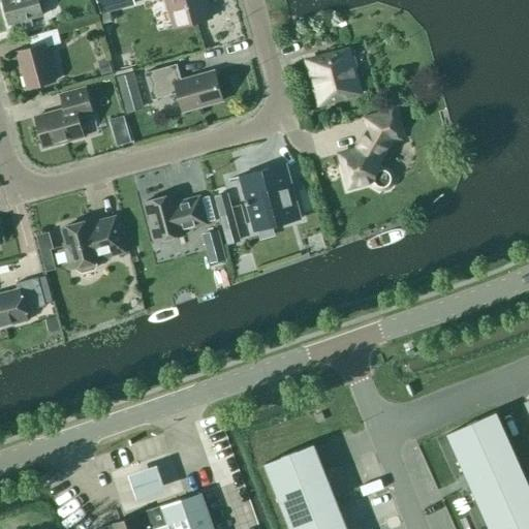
[(36,0),(1,0),(8,24),(40,14),(36,0)]
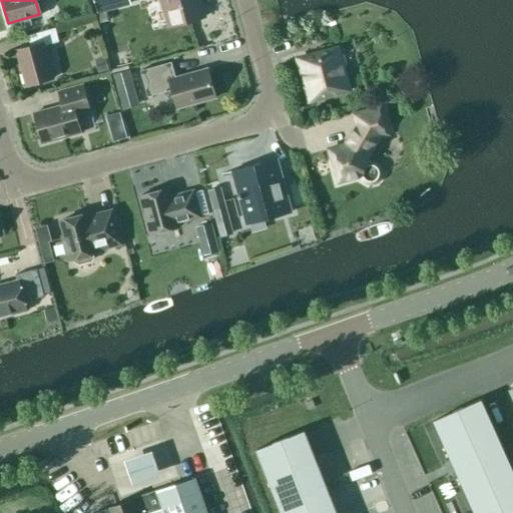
[(128,1),(128,0),(92,0),(95,10),(128,1)]
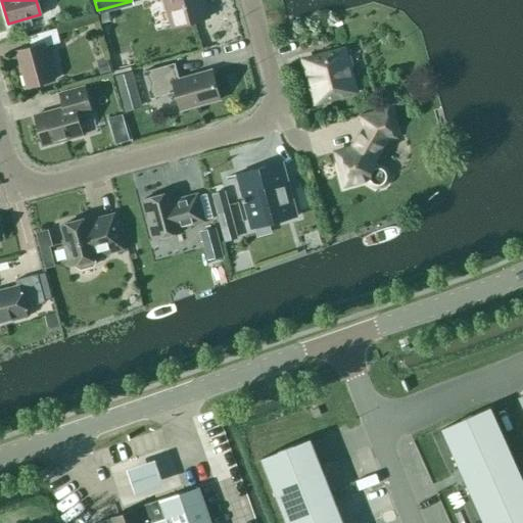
[(208,16),(202,0),(162,0),(165,11),(167,11),(172,28),(208,16)]
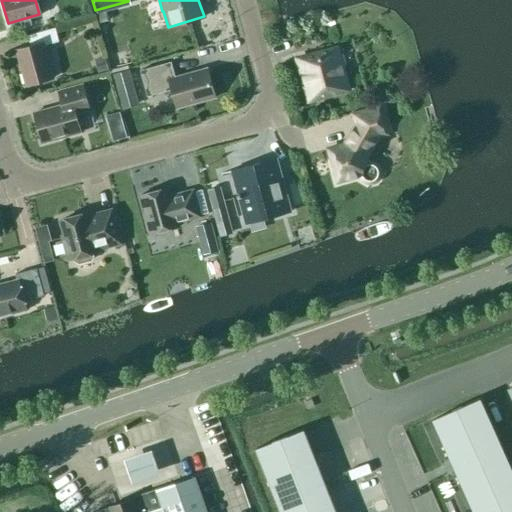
[(58,42),(54,28),(27,35),(30,46),(16,50),(25,86),(52,78),(43,46),(58,42)]
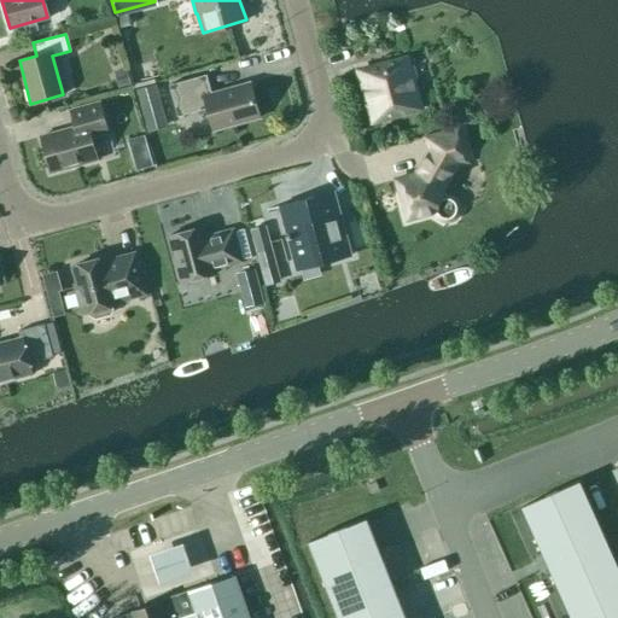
[(414,87),(406,57),(382,64),(382,66),(357,73),(366,103),(369,103),(373,118),(396,112),(397,115),(421,109),(415,87),(414,87)]
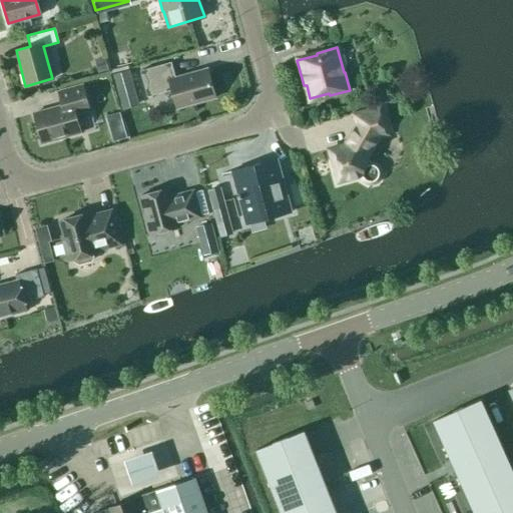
[(108,69),(104,57),(92,60),(95,72),(108,69)]
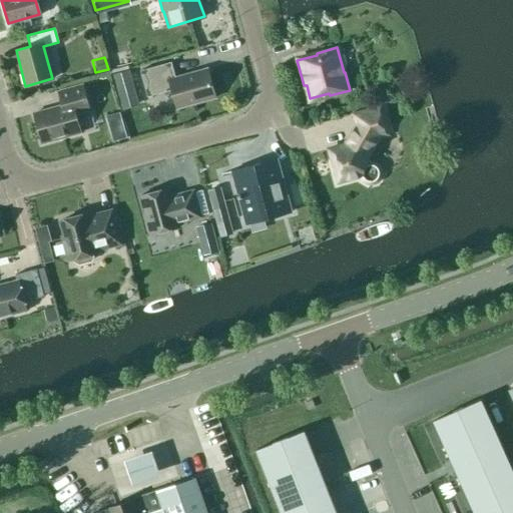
[(176,108),(214,98),(206,69),(174,77),(170,62),(139,71),(146,96),(170,90),(176,108)]
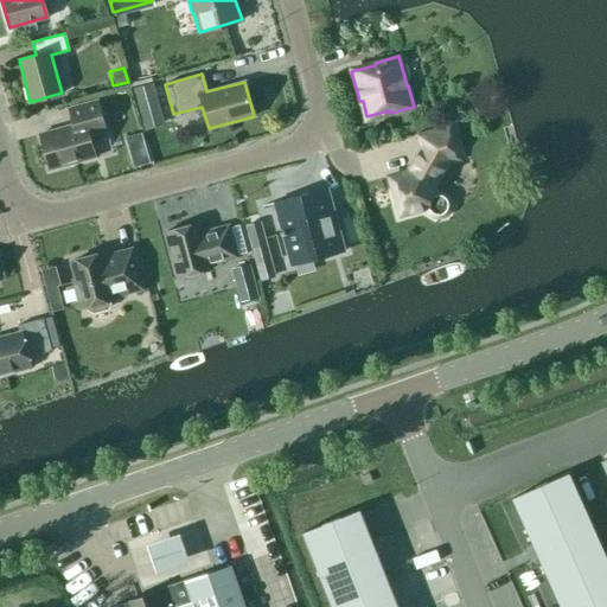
[(158,104),(153,87),(139,91),(145,109),(158,104)]
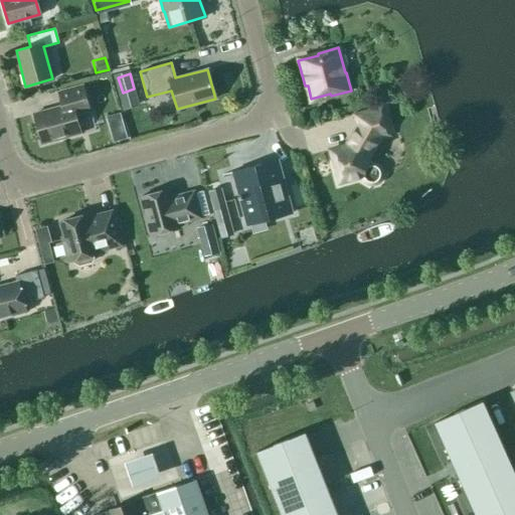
[(89,111),(82,86),(58,93),(61,107),(33,114),(41,144),(80,133),(75,115),(89,111)]
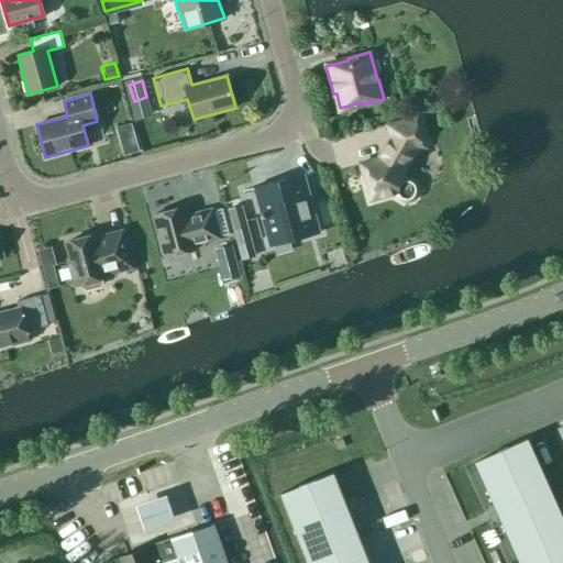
[(395,194),(396,197),(404,202),(412,199),(417,191),(415,183),(406,178),(403,179),(400,170),(404,169),(412,155),(411,151),(424,147),(417,118),(387,125),(388,130),(392,129),(397,150),(379,154),(377,159),(360,164),(370,200),(395,194)]
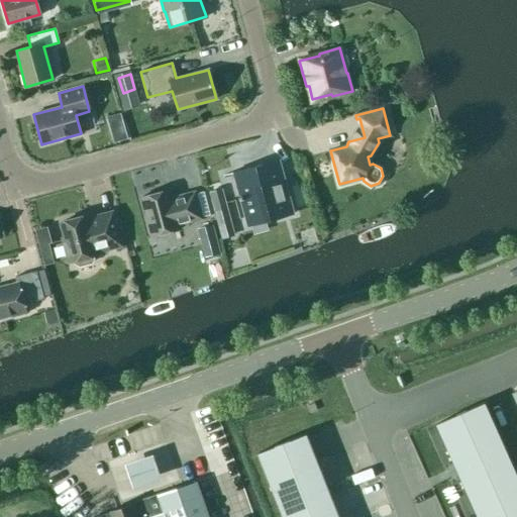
[(262,165),(232,173),(242,210),(262,204),(266,221),(293,214),(281,170),(264,175),(262,165)]
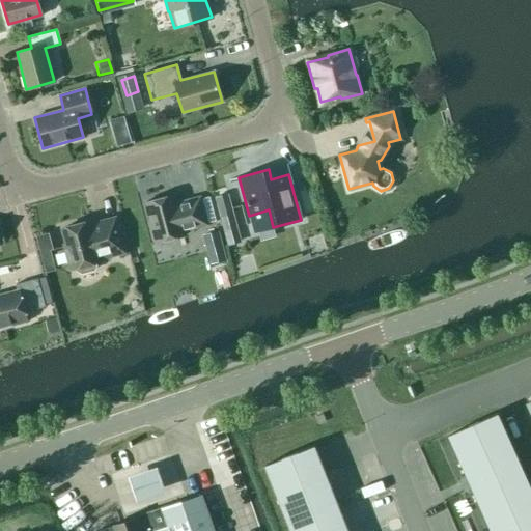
[(233,214),(227,192),(214,196),(220,217),(233,214)]
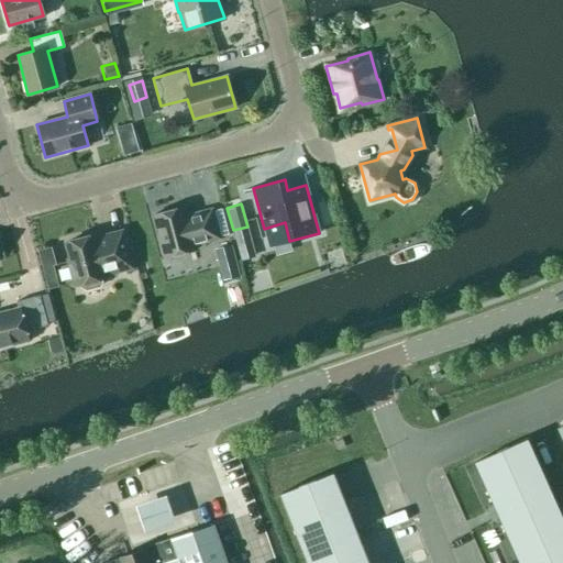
[(186,216),(184,207),(153,214),(157,233),(155,233),(162,258),(196,250),(195,245),(220,239),(212,209),(186,216)]
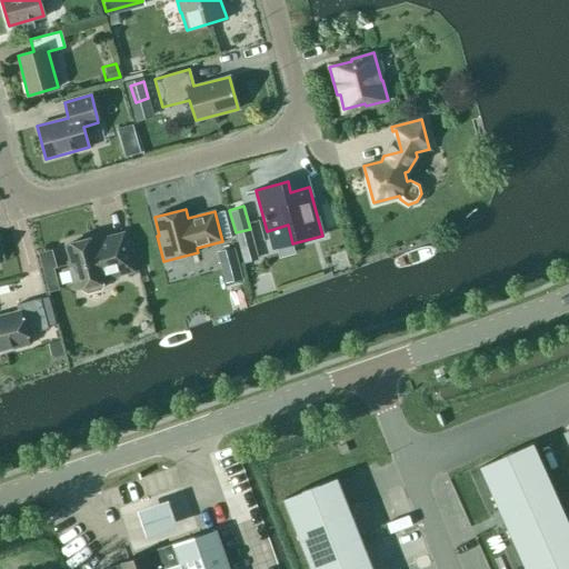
[(123,232),(98,239),(97,237),(66,246),(70,261),(67,262),(75,289),(81,287),(82,290),(87,293),(100,290),(102,286),(101,281),(109,280),(108,278),(133,271),(123,232)]
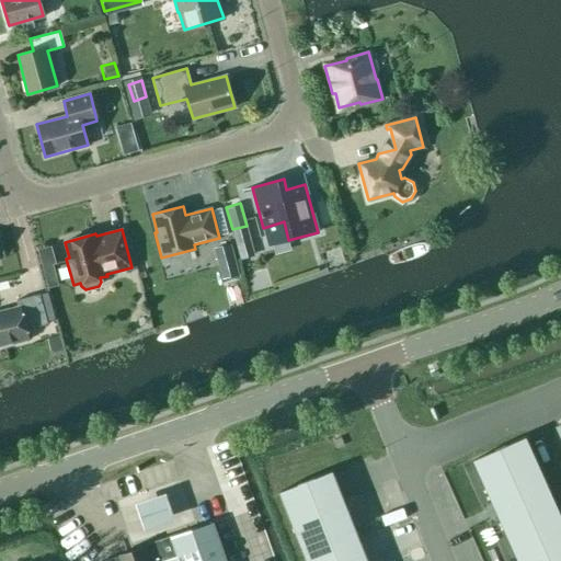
[(239,236),(239,258),(251,258),(251,236),(239,236)]
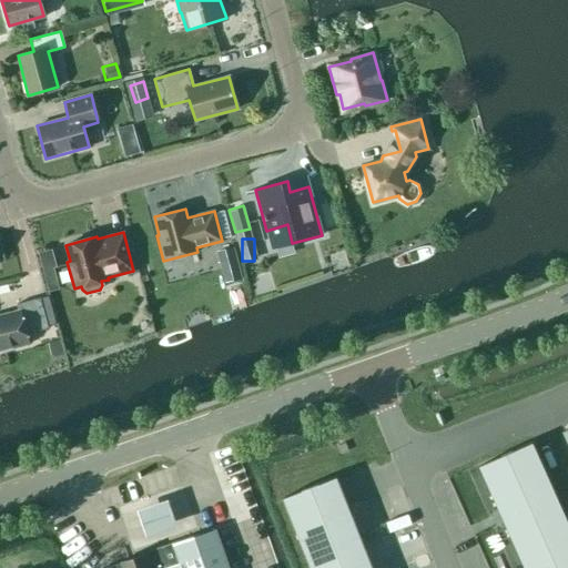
[(237,257),(236,254),(234,246),(233,247),(216,252),(220,265),(236,261),(237,261),(237,257)]
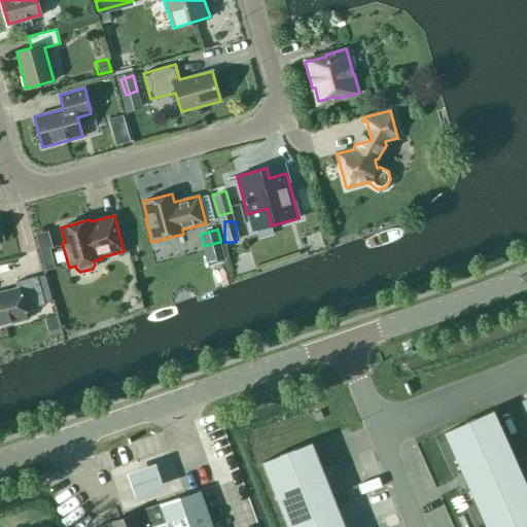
[(53,248),(48,231),(36,234),(40,251),(53,248)]
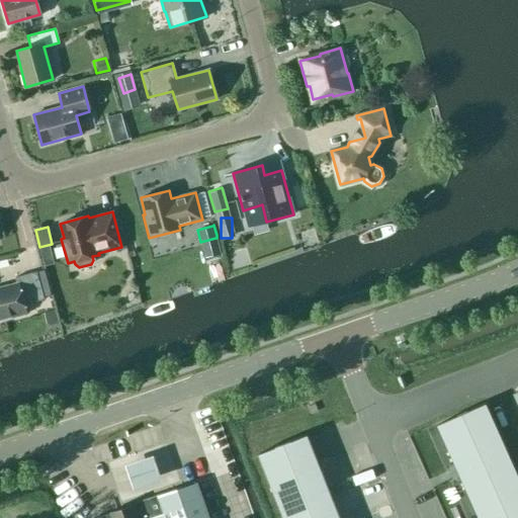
[(45,299),(36,272),(15,278),(16,282),(0,286),(0,321),(27,315),(25,305),(45,299)]
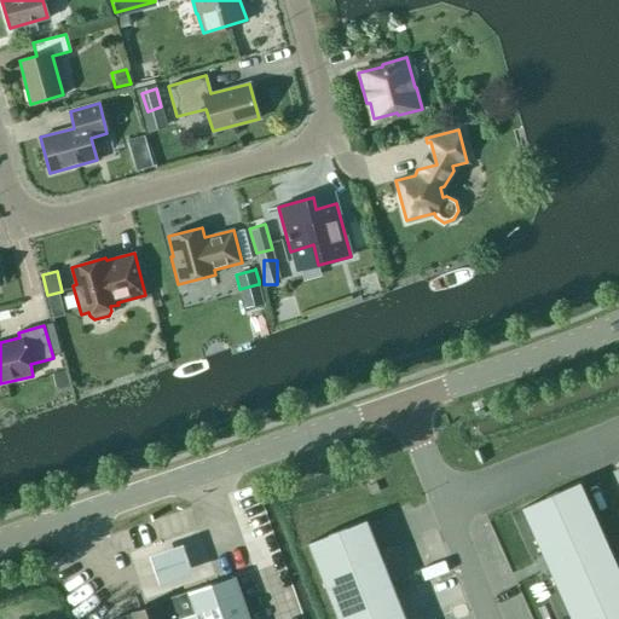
[(61,372),(56,374),(52,375),(56,389),(69,386),(65,371),(61,372)]
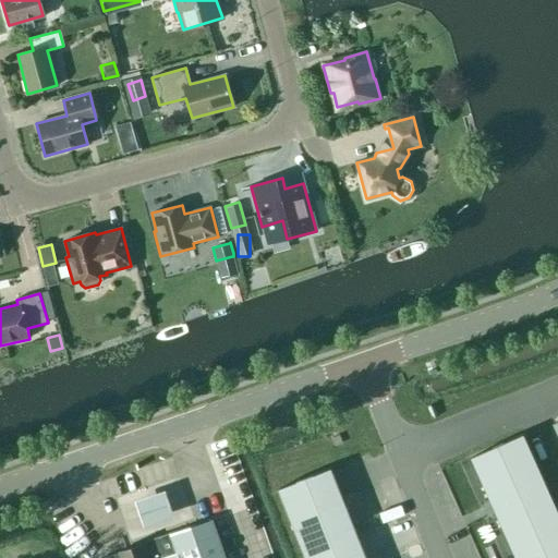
[(514,557),(557,557),(557,514),(522,435),(471,458),(514,557)]
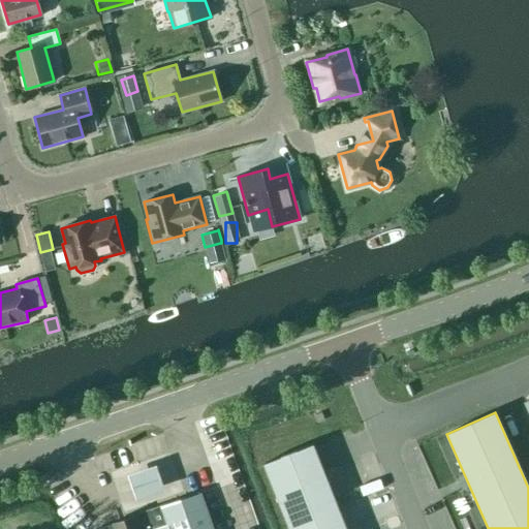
[(325,476),(312,444),(263,463),(276,495),(325,476)]
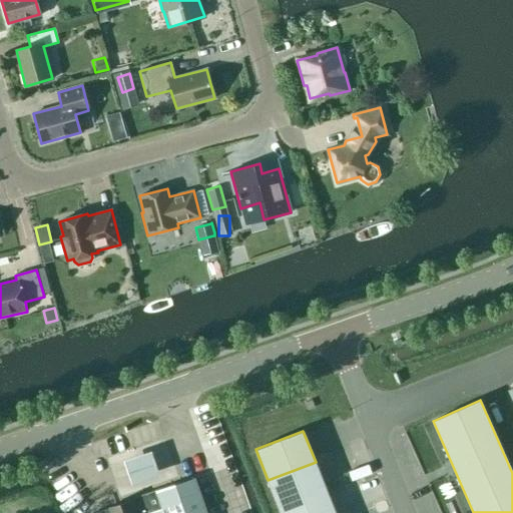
[(150,449),(121,460),(125,472),(130,485),(159,474),(154,462),(150,449)]
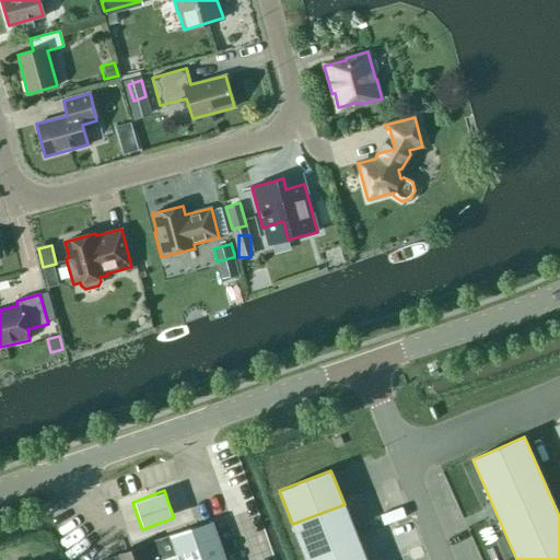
[(345,504),(292,524),(305,558),(358,537),(345,504)]
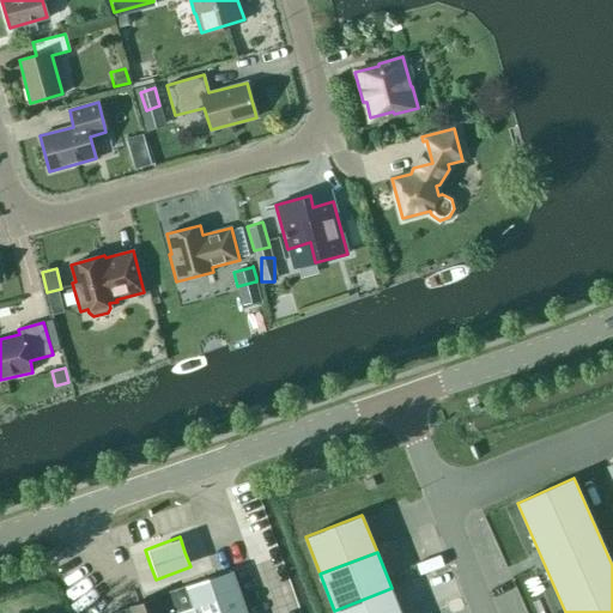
[(246,612),(231,571),(113,612),(246,612)]
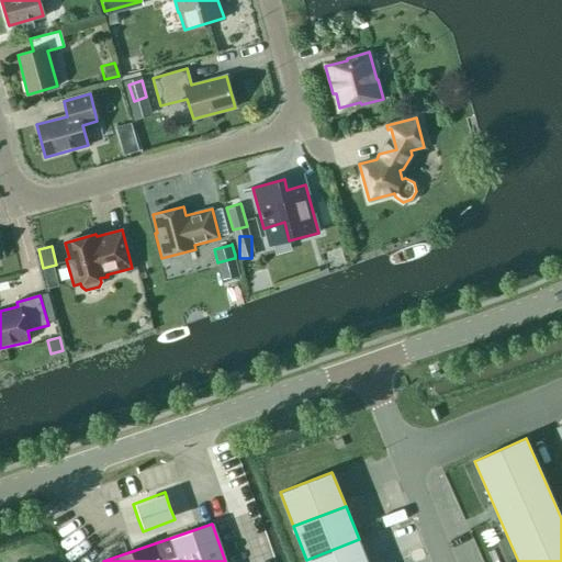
[(367,561),(359,539),(306,560),(307,561),(367,561)]
